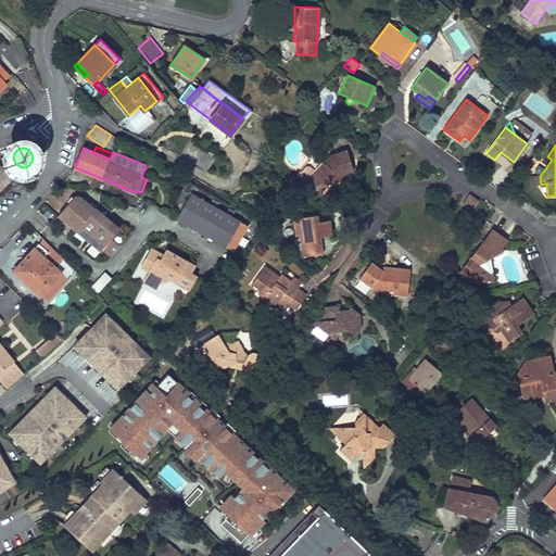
[(353,172),(346,150),(330,155),(307,179),(321,192),(332,180),(337,175),(341,178),(344,175),(353,172)]
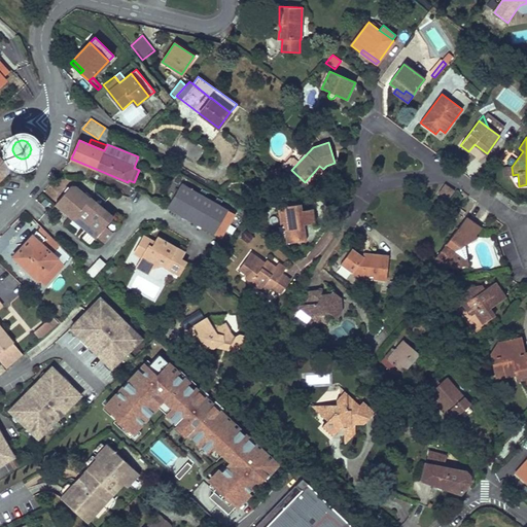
[(0,157),(0,179),(10,170),(0,157)]
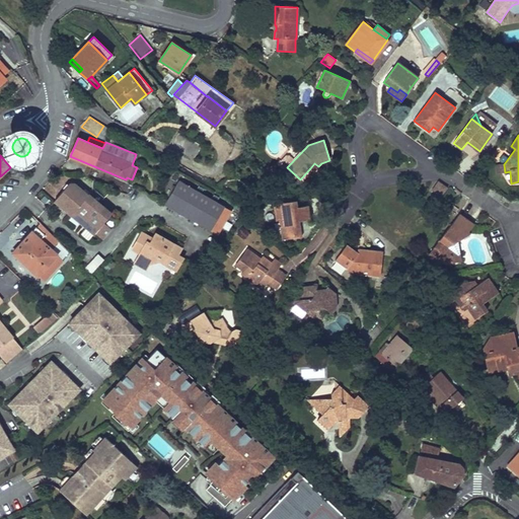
[(505,172),(504,164),(496,165),(497,173),(505,172)]
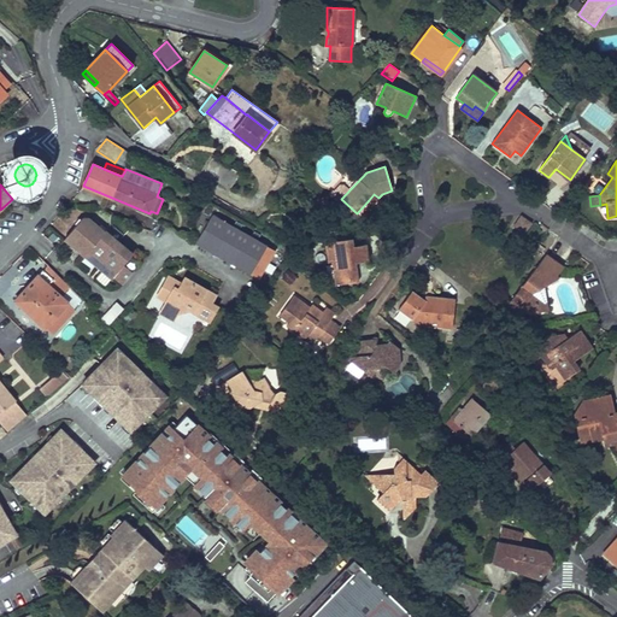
[(19,199),(6,212),(13,219),(27,206),(19,199)]
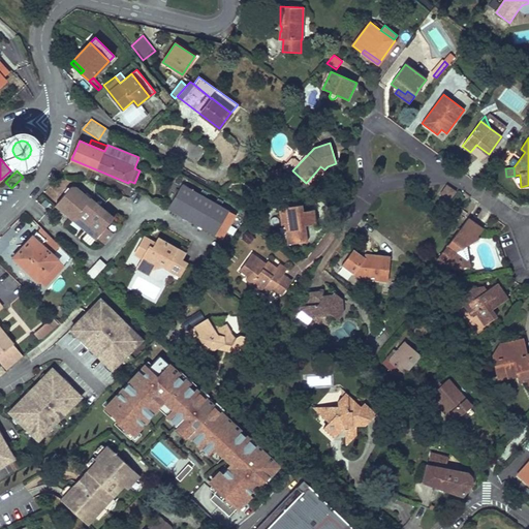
[(236,214),(182,184),(168,209),(221,239),(236,214)]
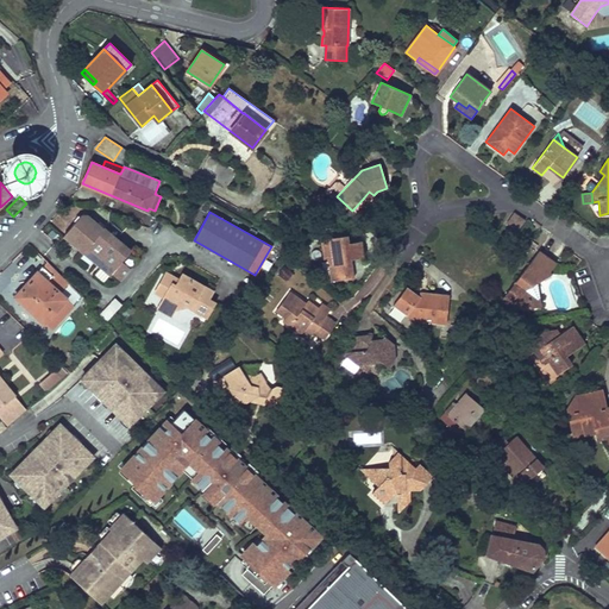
[(514,213),(507,224),(512,226),(515,221),(521,225),(525,220),(514,213)]
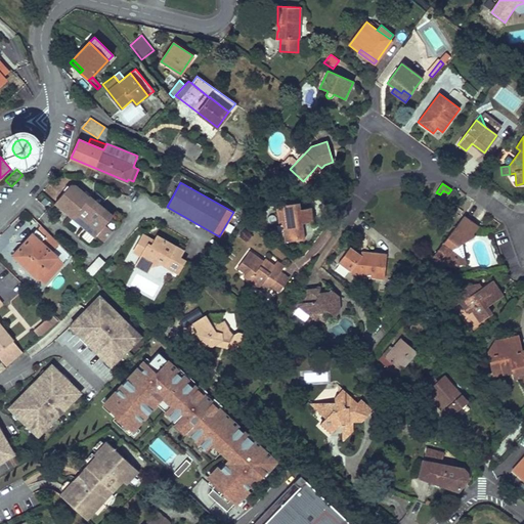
[(112,216),(88,197),(88,198),(75,186),(68,195),(63,191),(54,204),(67,214),(70,210),(77,215),(73,219),(81,226),(83,223),(87,226),(90,229),(88,231),(94,237),(112,216)]
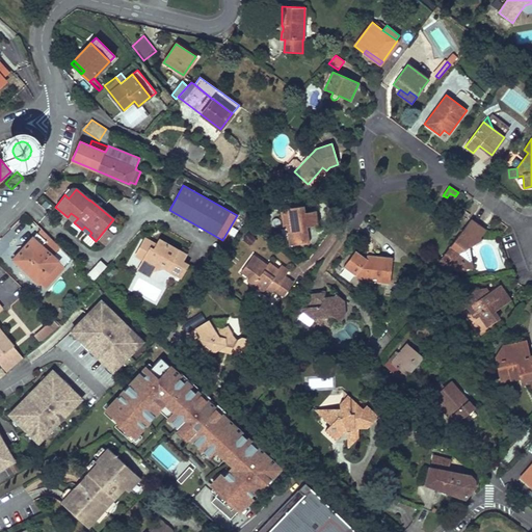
[(69,198),(76,189),(70,189),(64,194),(69,198)]
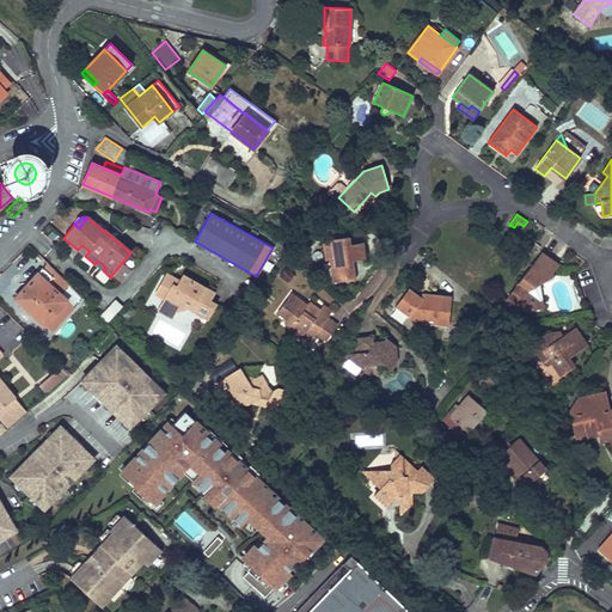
[(362,242),(350,244),(349,237),(322,240),(325,259),(329,259),(332,282),(355,279),(353,261),(366,258),(362,242)]
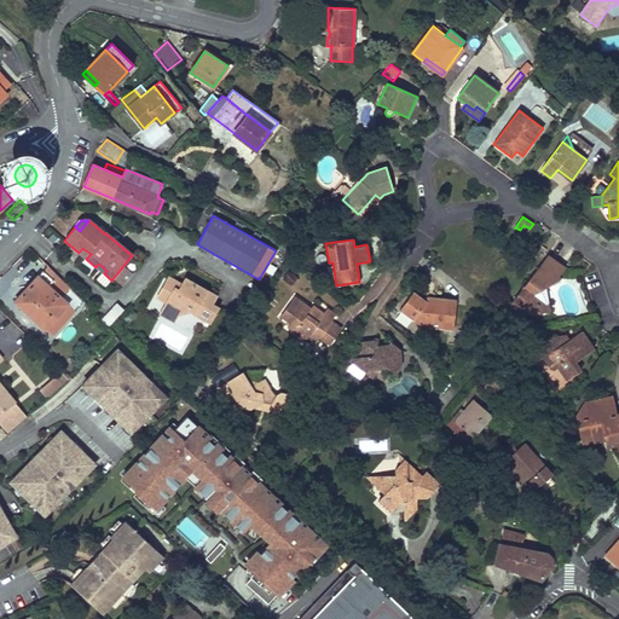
[(91,254),(82,248),(79,253),(86,259),(91,254)]
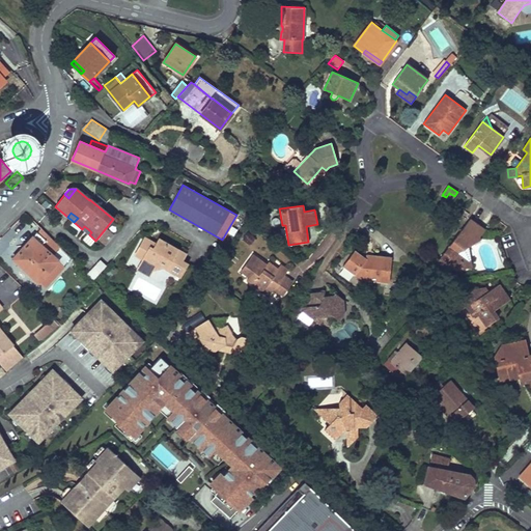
[(484,230),(470,219),(435,264),(443,272),(471,267),(468,247),(480,239),(479,238),(484,230)]
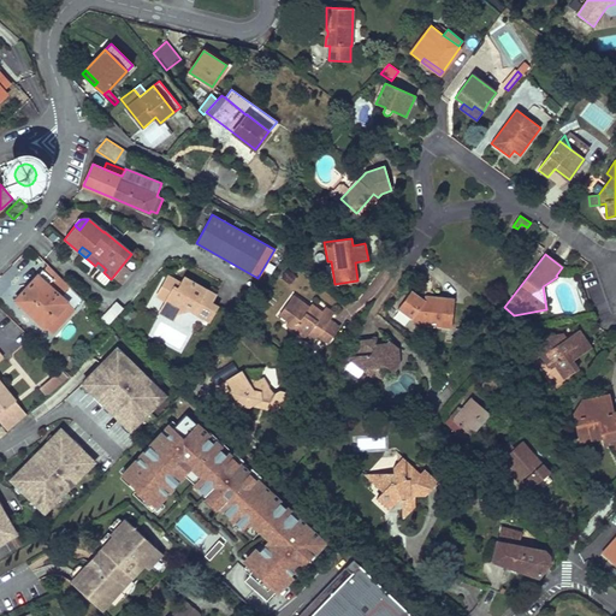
[(53,279),(42,270),(37,276),(48,284),(53,279)]
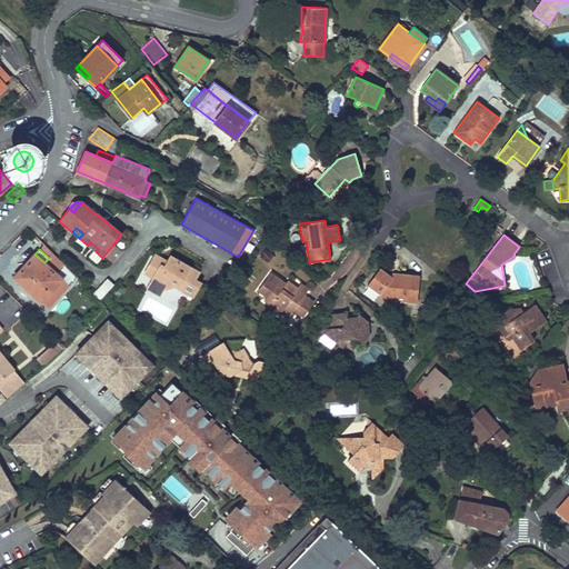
[(265,249),(259,257),(268,262),(273,255),(265,249)]
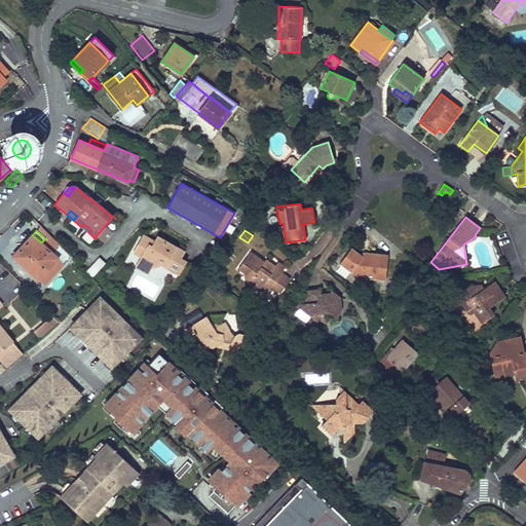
[(32,235),(16,253),(22,257),(19,261),(38,279),(39,277),(57,259),(58,258),(41,242),(32,235)]
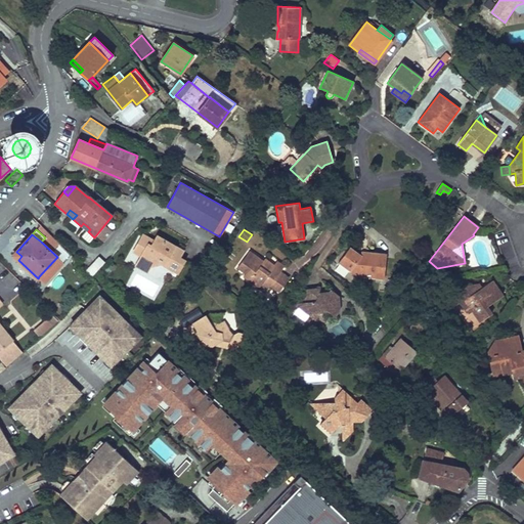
[(154,242),(142,235),(140,239),(151,246),(154,242)]
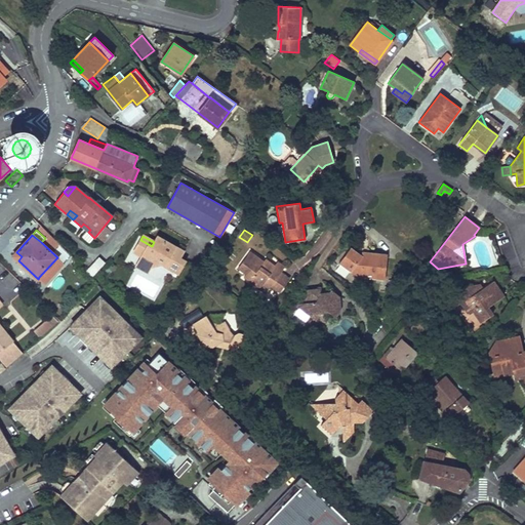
[(183,251),(157,237),(154,242),(152,246),(140,240),(133,252),(142,256),(139,260),(150,267),(161,264),(177,273),(185,261),(178,258),(183,251)]
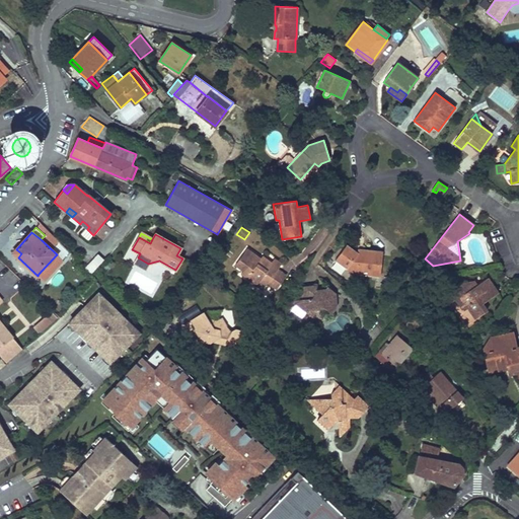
[(382,251),(363,249),(362,254),(361,254),(358,252),(347,244),(335,261),(354,275),(380,277),(382,251)]
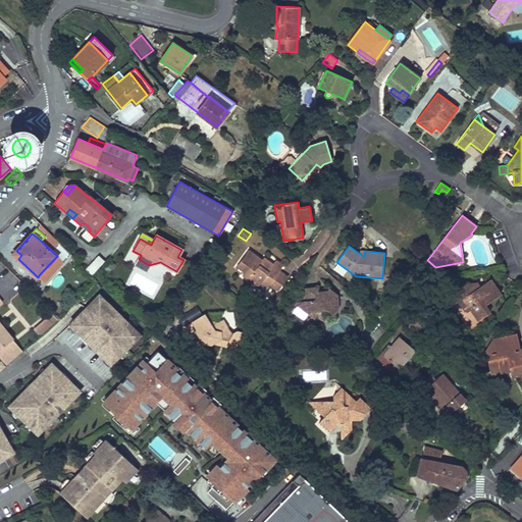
[(269,266),(265,263),(267,260),(264,257),(262,260),(249,250),(236,267),(245,272),(243,275),(258,286),(261,282),(268,286),(269,284),(277,291),(288,276),(279,270),(281,268),(273,263),(273,264),(271,263),(269,266)]
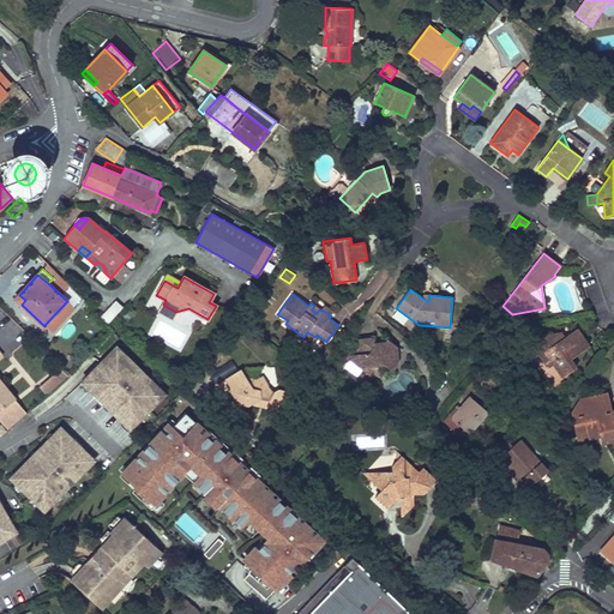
[(22,305),(25,300),(19,295),(16,299),(22,305)]
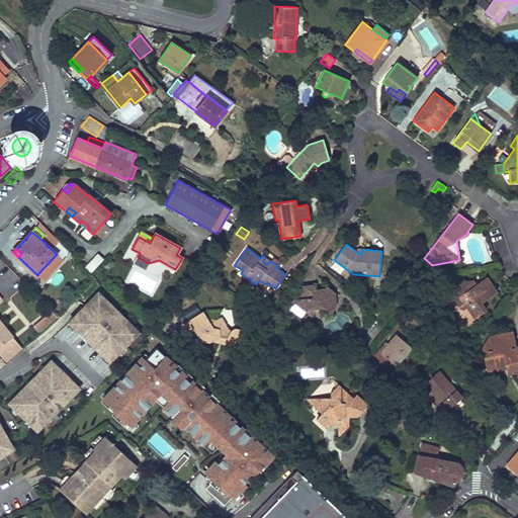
[(96,251),(85,267),(92,272),(103,257),(96,251)]
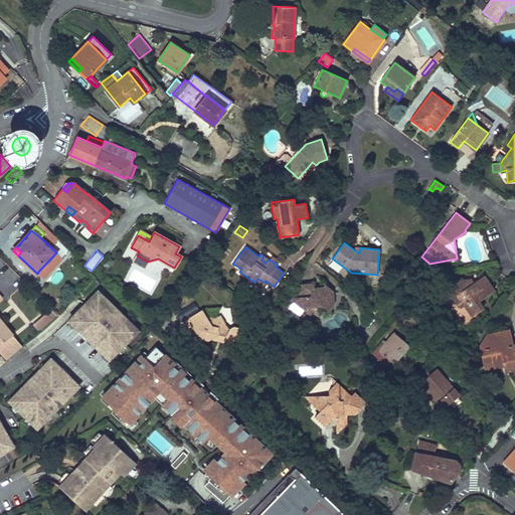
[(72,266),(78,260),(70,251),(64,258),(72,266)]
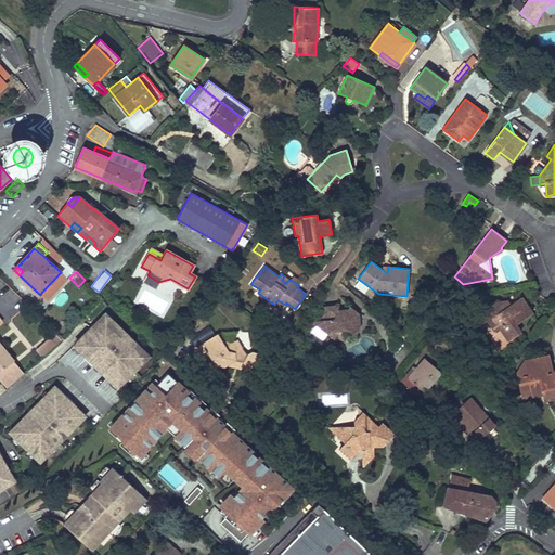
[(48,299),(66,279),(60,273),(41,293),(48,299)]
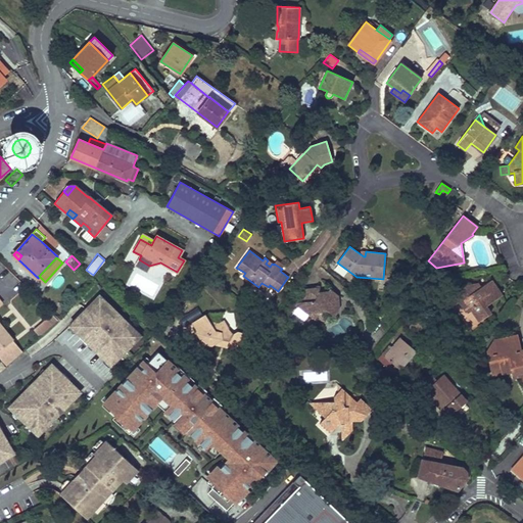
[(149,266),(139,259),(136,265),(147,271),(149,266)]
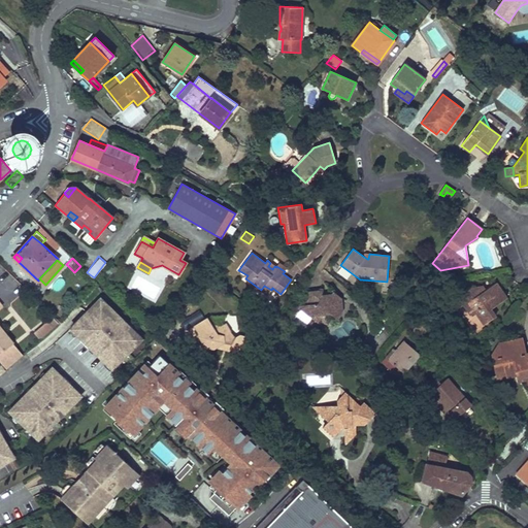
[(506,298),(495,283),(485,290),(482,292),(477,286),(468,288),(460,293),(466,302),(463,304),(470,315),(475,311),(484,324),(495,317),(490,309),(506,298)]
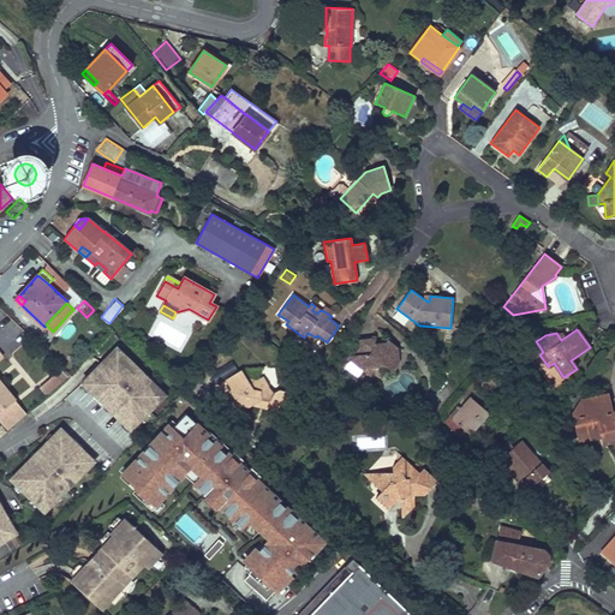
[(316,338),(308,333),(304,338),(311,344),(316,338)]
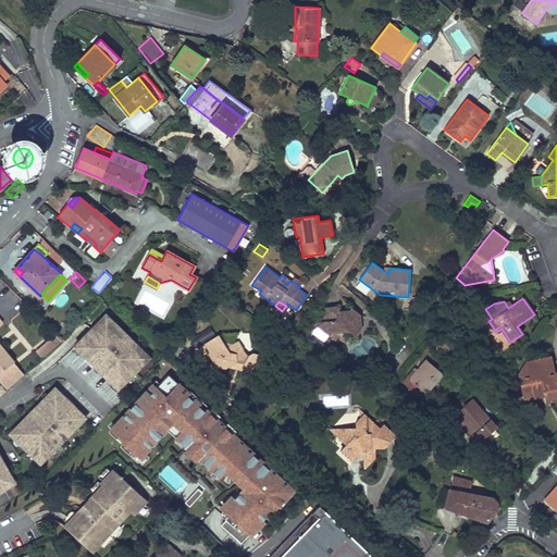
[(360,316),(350,308),(348,312),(339,313),(339,306),(325,308),(317,320),(318,327),(334,341),(341,332),(348,331),(356,337),(361,330),(360,316)]
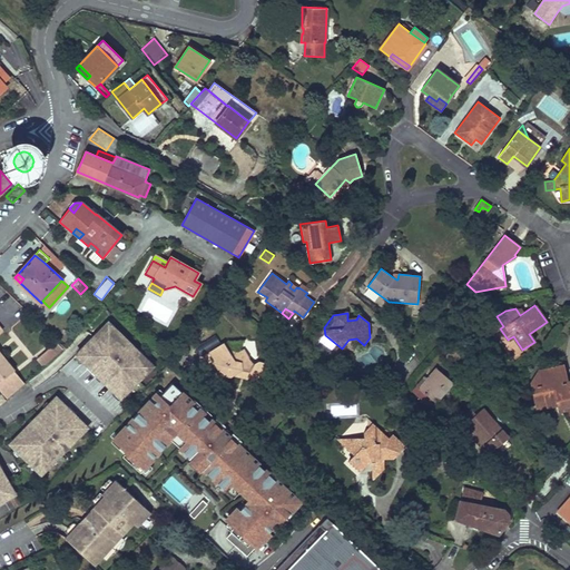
[(503,326),(497,316),(490,321),(497,331),(500,328),(503,326)]
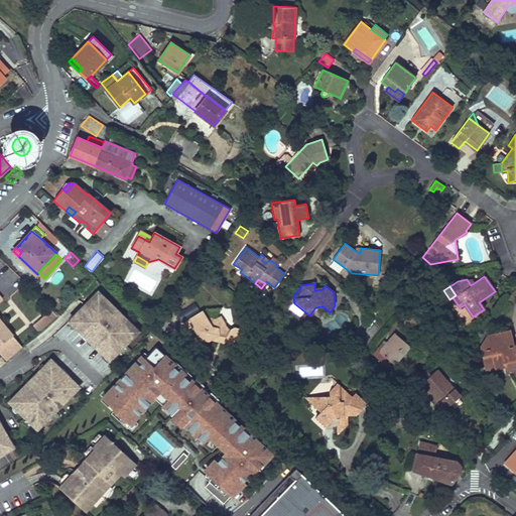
[(129,340),(138,331),(98,291),(89,300),(92,303),(88,307),(85,304),(85,305),(76,314),(70,319),(76,326),(75,327),(89,340),(90,339),(93,343),(92,344),(103,355),(104,353),(110,359),(125,344),(122,341),(126,336),(129,340)]
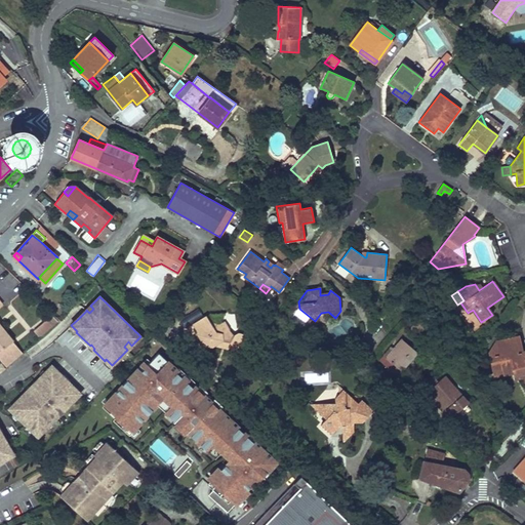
[(0,360),(5,367),(23,353),(12,340),(0,325),(0,305),(1,304),(0,301),(0,360)]
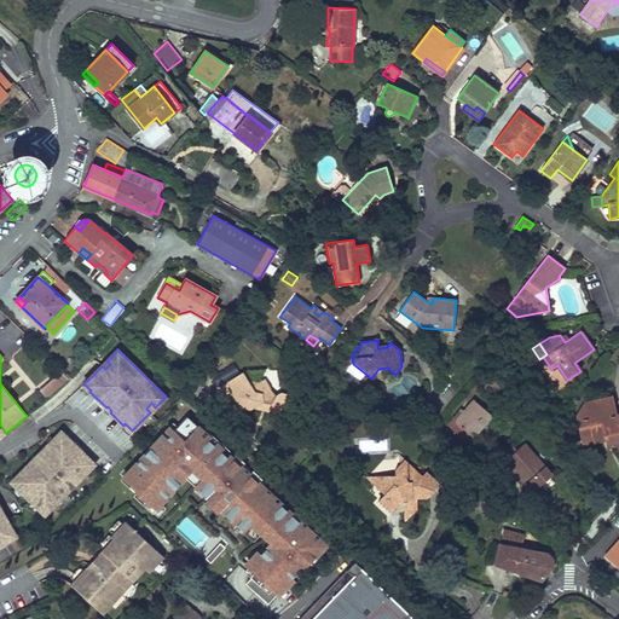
[(69,380),(63,372),(41,391),(47,398),(69,380)]
